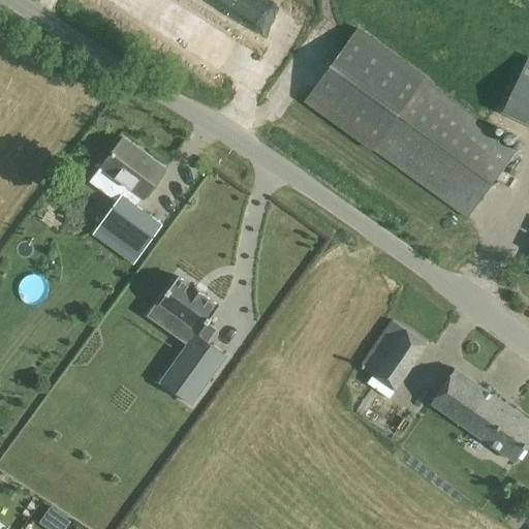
[(358,27),(305,100),(371,150),(373,148),(467,217),(518,149),(423,81),(426,76),(358,27)]
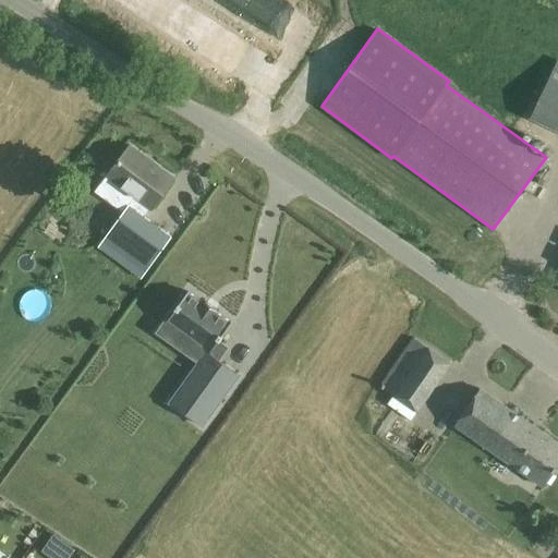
[(557,130),(557,59),(530,117),(557,130)]
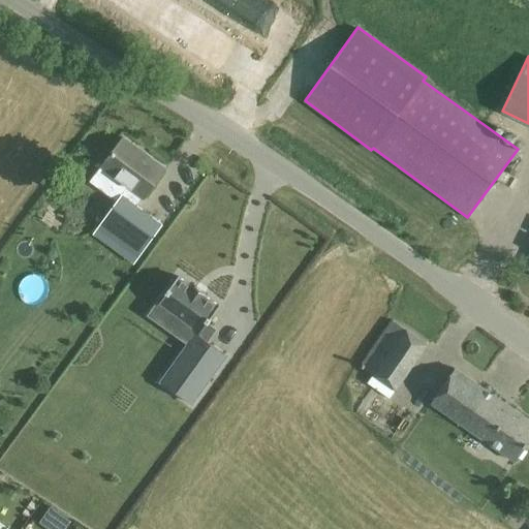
[(144,197),(165,167),(124,136),(101,166),(128,186),(98,226),(105,232),(137,256),(138,256),(162,224),(137,206),(137,205),(139,203),(144,197)]
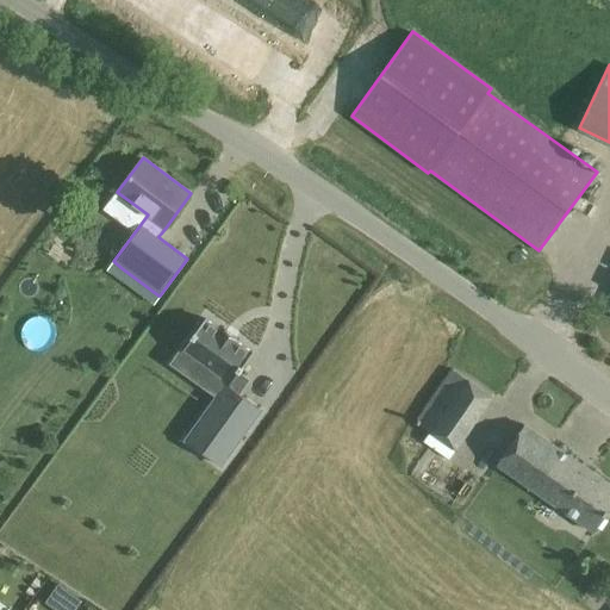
[(225,329),(223,331),(205,318),(184,349),(201,362),(194,372),(221,392),(186,441),(221,465),(261,409),(238,393),(248,380),(240,374),(254,354),(236,341),(237,338),(225,329)]
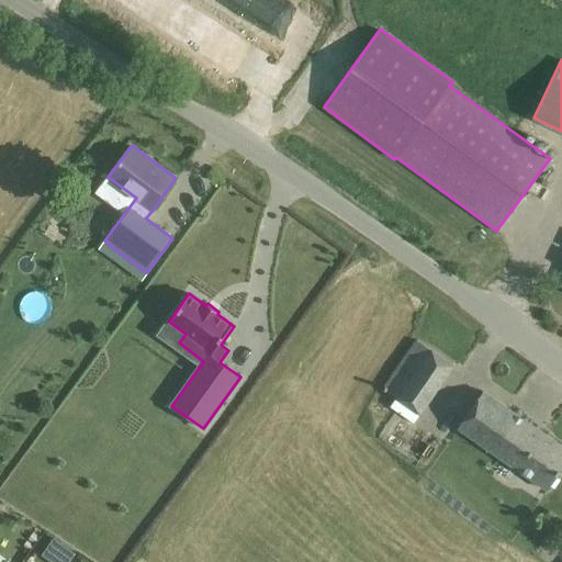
[(430,349),(417,340),(383,389),(420,414),(453,366),(430,349)]
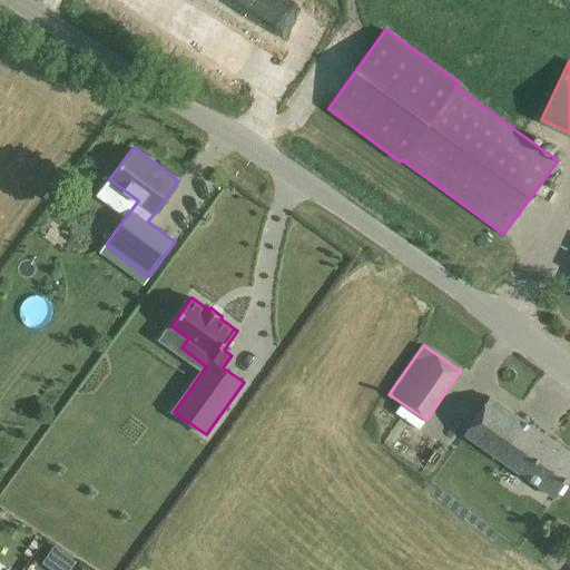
[(569,451),(490,396),(464,434),(554,497),(569,474),(569,451)]
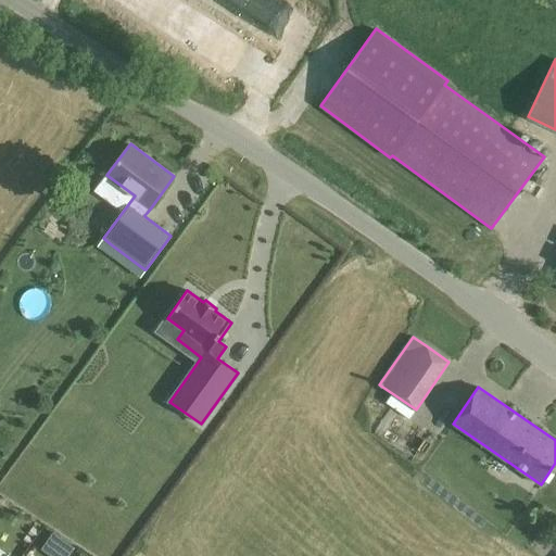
[(45,546),(58,555),(72,555),(79,545),(58,529),(45,546)]
